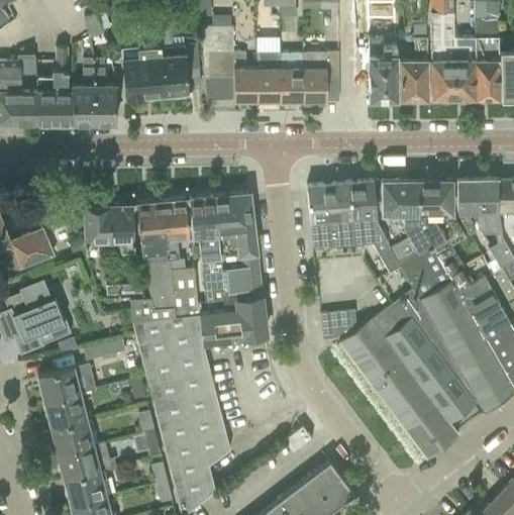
[(0,0),(0,26),(9,20),(0,9),(11,0),(0,0)]
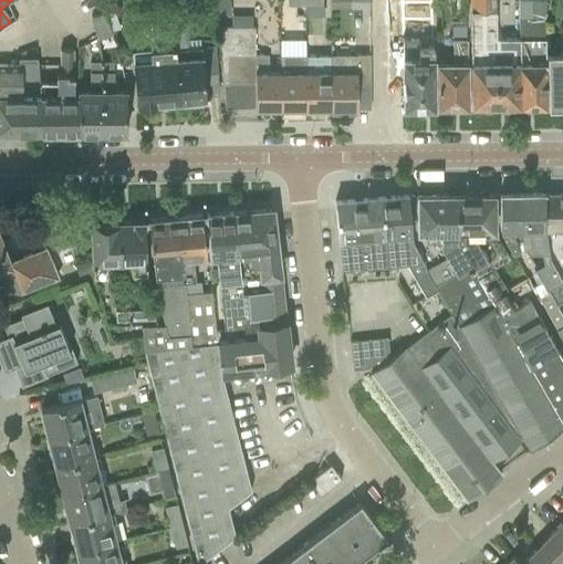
[(219,0),(220,19),(233,18),(231,0),(219,0)]
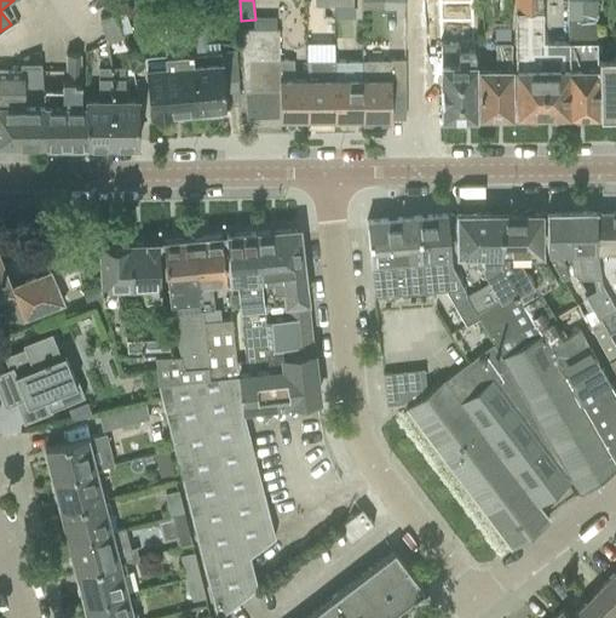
[(407,0),(364,0),(366,12),(408,11),(407,0)]
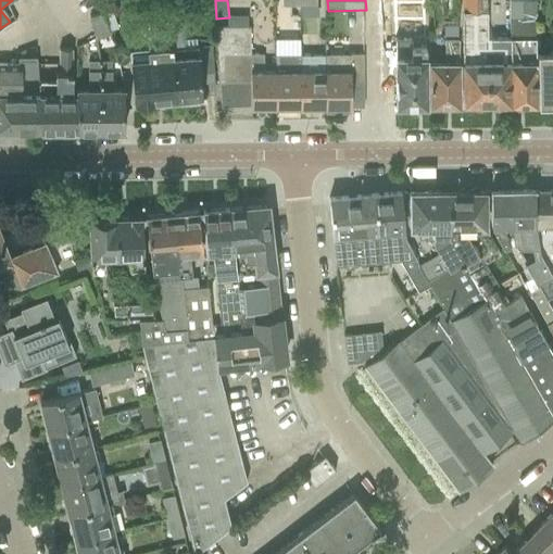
[(513,106),(513,40),(512,40),(489,40),(489,0),(464,0),(465,106),(468,106),(468,105),(485,102),(493,102),(511,105),(511,106),(513,106)]
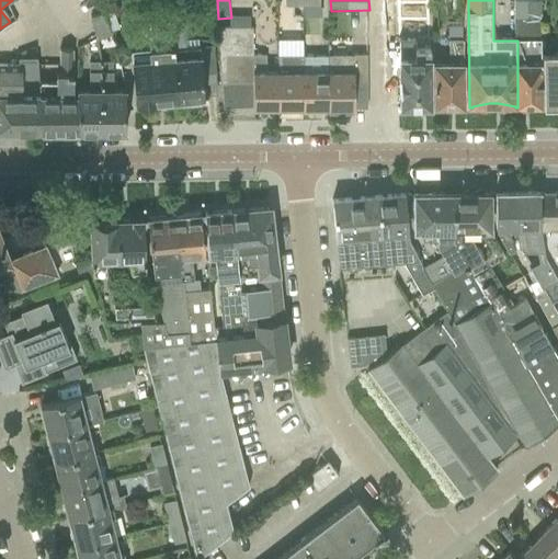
[(543,3),(517,3),(517,21),(538,21),(543,21),(543,3)]
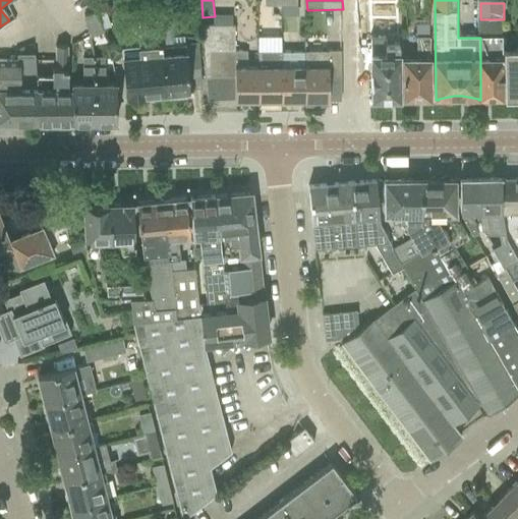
[(400,6),(372,7),(372,22),(400,21),(400,6)]
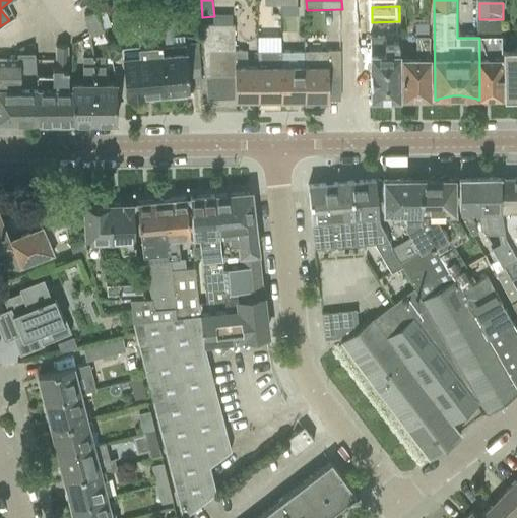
[(299,7),(283,7),(283,17),(299,16),(299,7)]
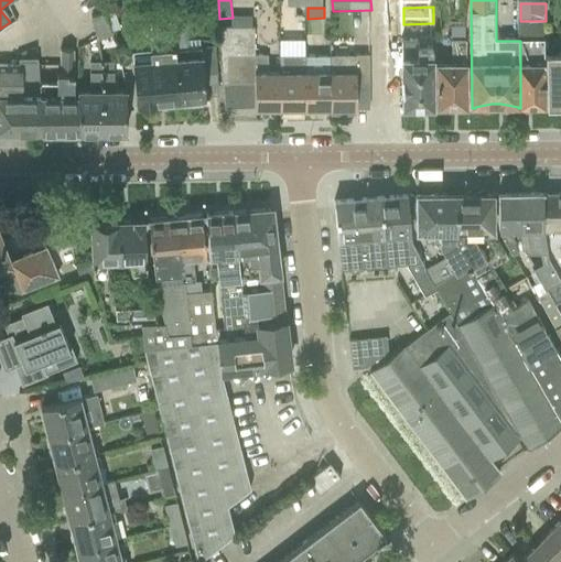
[(106,15),(94,20),(100,40),(112,35),(106,15)]
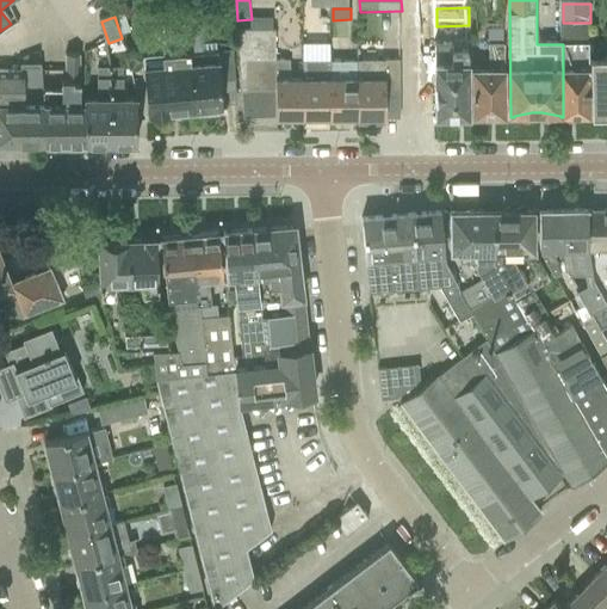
[(203,22),(187,23),(194,109),(208,108),(211,111),(217,110),(221,106),(224,106),(222,81),(237,80),(235,50),(205,53),(203,22)]
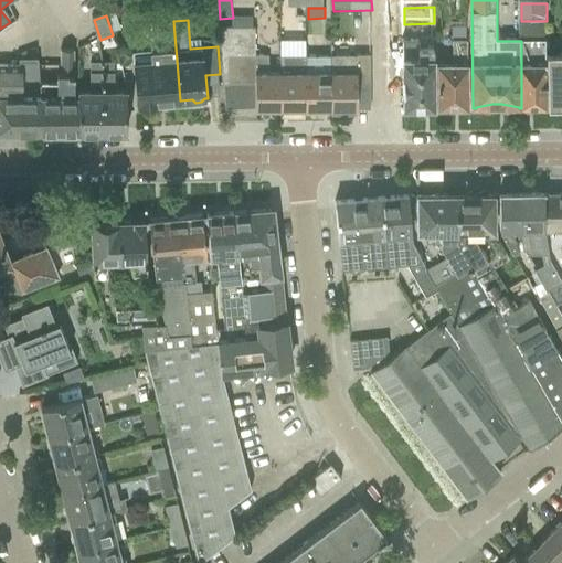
[(152,53),(135,54),(138,83),(139,105),(144,104),(147,106),(154,106),(156,103),(180,101),(173,21),(159,22),(150,23),(152,53)]
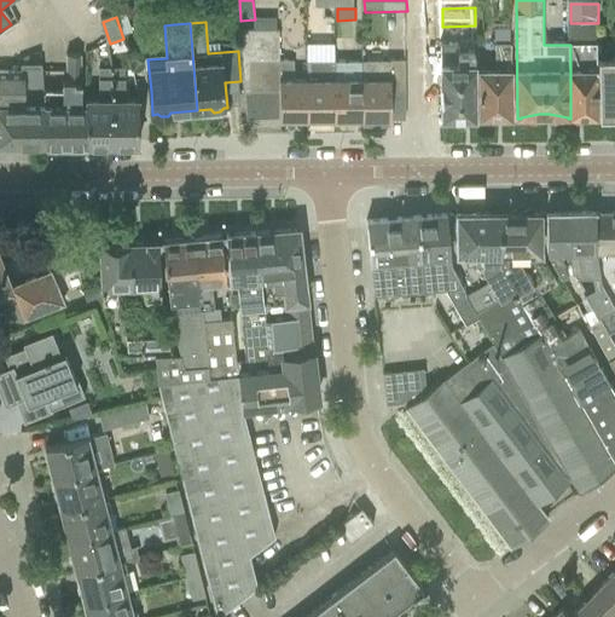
[(570,23),(569,23),(569,45),(570,45),(593,45),(593,23),(570,23)]
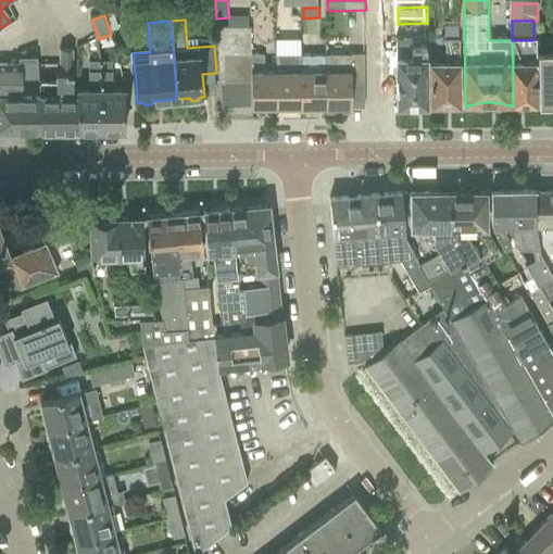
[(447,28),(447,40),(460,40),(460,28),(447,28)]
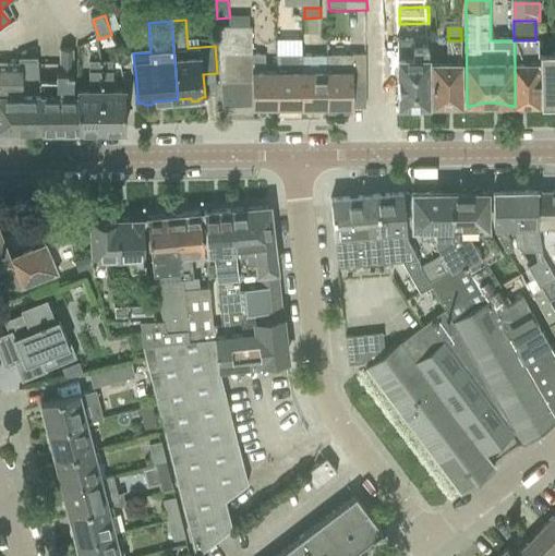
[(278,109),(278,74),(267,74),(267,56),(253,56),(253,29),(217,29),(221,84),(254,84),(254,109),(278,109)]
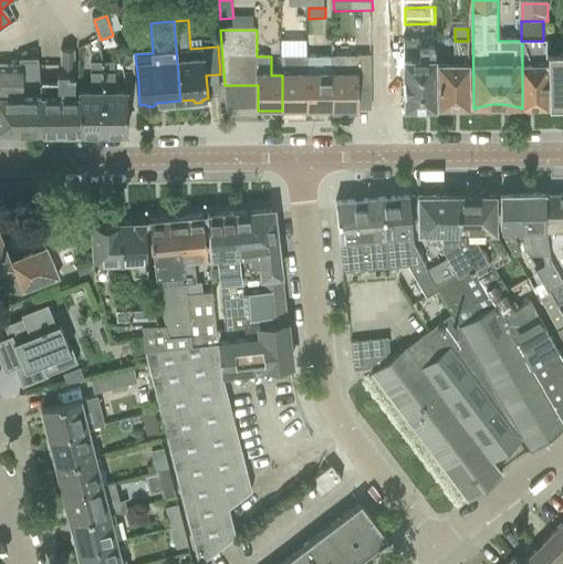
[(440,63),(440,108),(469,107),(469,41),(468,41),(455,41),(455,63),(440,63)]
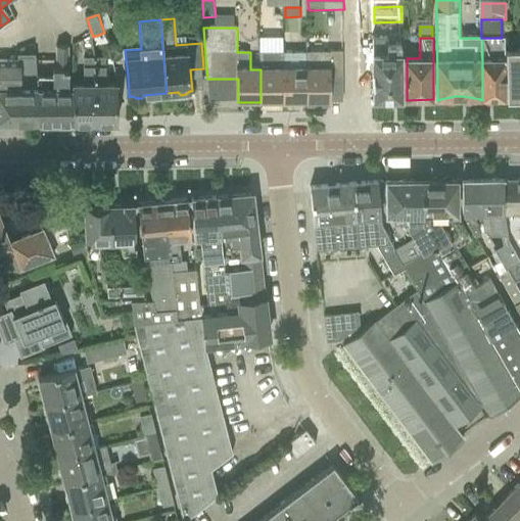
[(502,38),(482,38),(482,100),(506,100),(506,99),(506,49),(506,38),(502,38)]
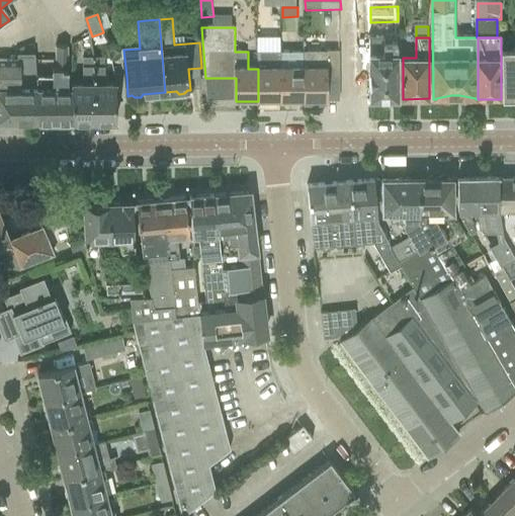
[(259,69),(258,69),(258,101),(282,101),(282,53),(282,38),(259,38),(259,69)]
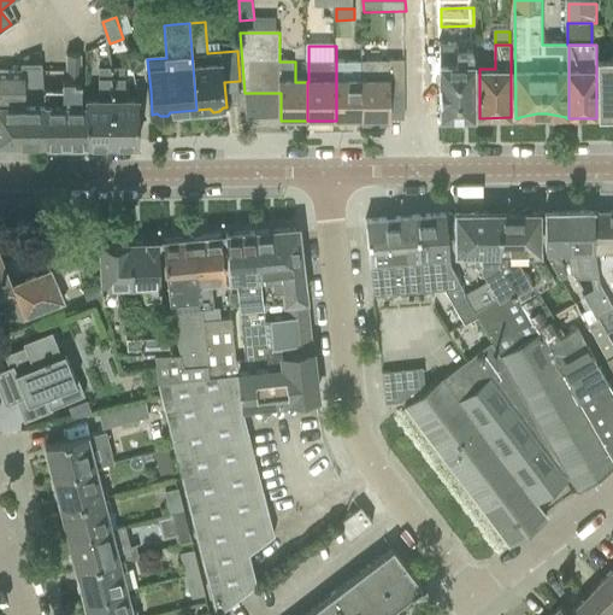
[(441,46),(441,47),(442,119),(475,118),(475,46),(441,46)]
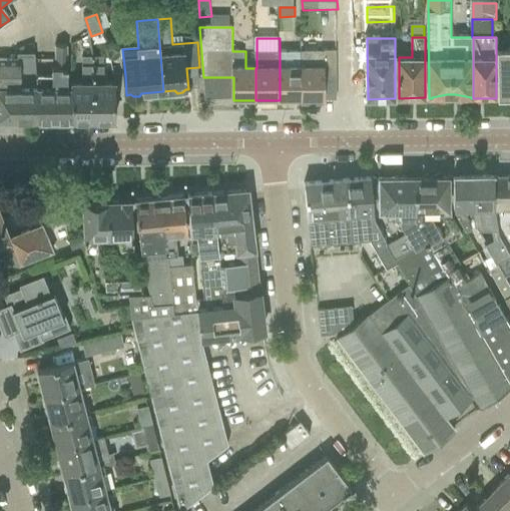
[(38,77),(38,87),(39,121),(73,121),(73,88),(69,88),(69,48),(57,48),(57,69),(53,69),(53,77),(38,77)]
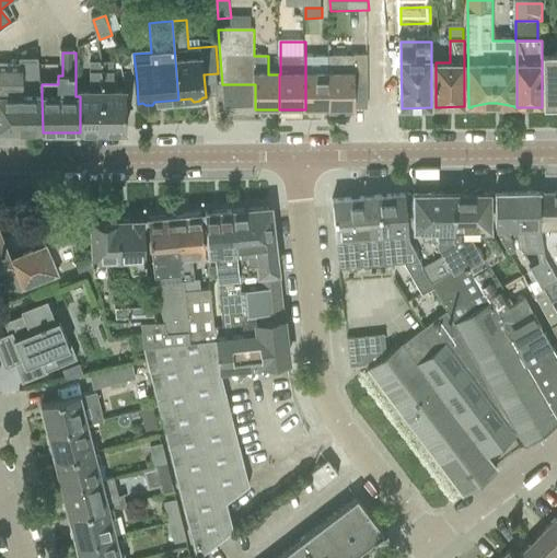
[(556,53),(555,53),(542,53),(542,106),(555,106),(556,106),(556,53)]
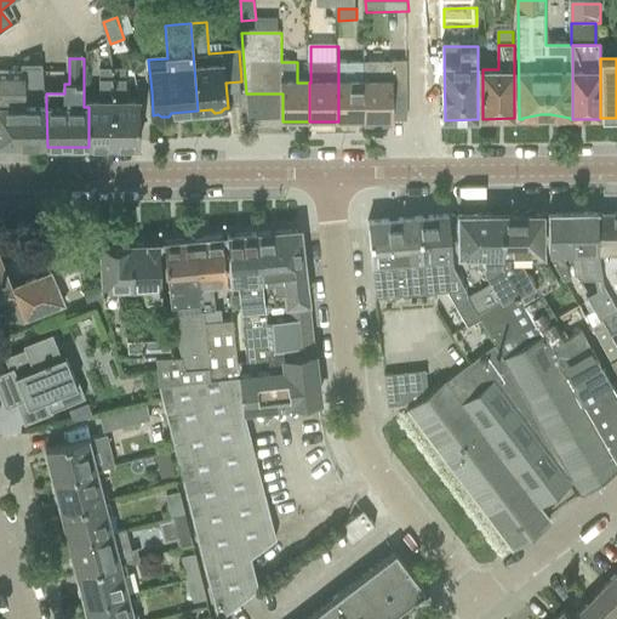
[(365,63),(338,63),(338,121),(366,121),(365,63)]
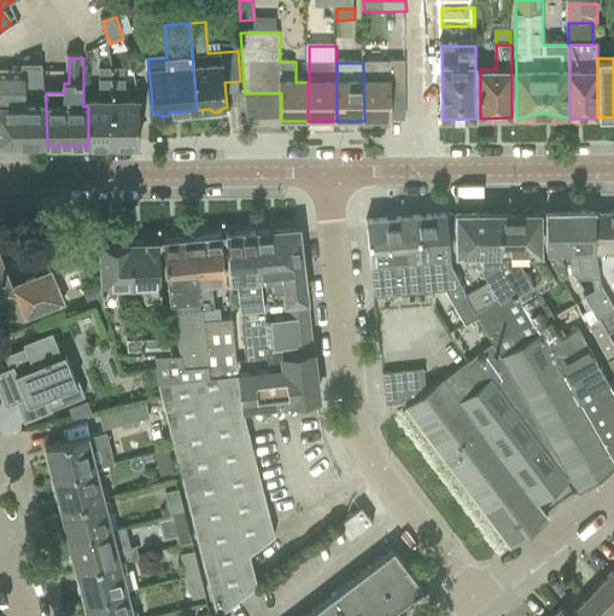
[(391,63),(363,63),(364,121),(373,121),(373,127),(391,127),(392,127),(392,122),(392,121),(392,93),(407,93),(407,63),(391,63)]
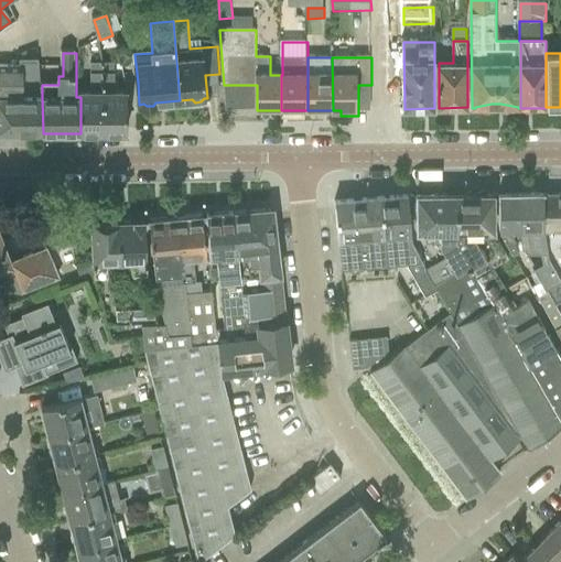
[(23,66),(0,65),(0,132),(43,133),(42,96),(42,85),(40,63),(23,63),(23,66)]
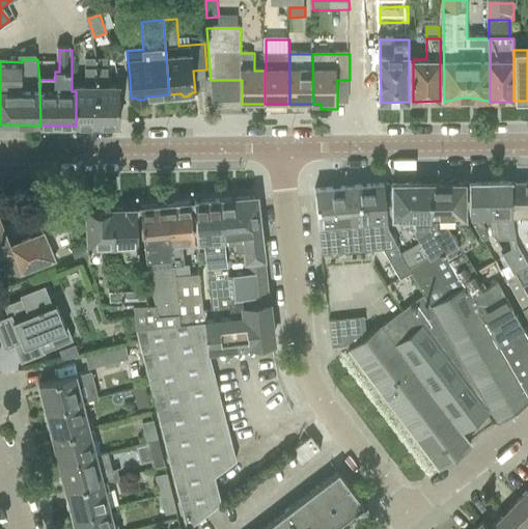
[(76,86),(76,91),(76,126),(96,126),(96,61),(87,61),(87,86),(76,86)]
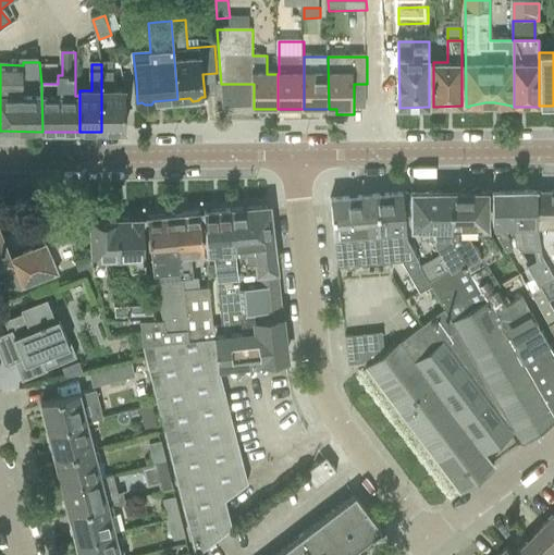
[(115,64),(101,64),(101,132),(126,132),(126,90),(115,90),(115,64)]
